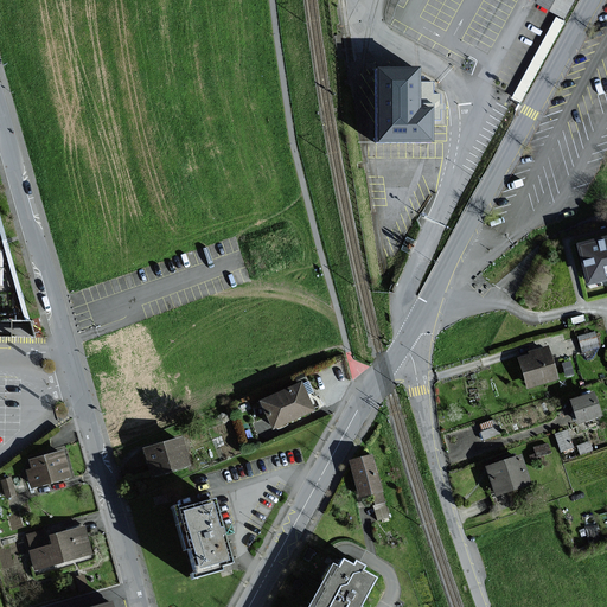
[(575,0),(536,0),(535,2),(538,5),(557,14),(566,19),(575,0)]
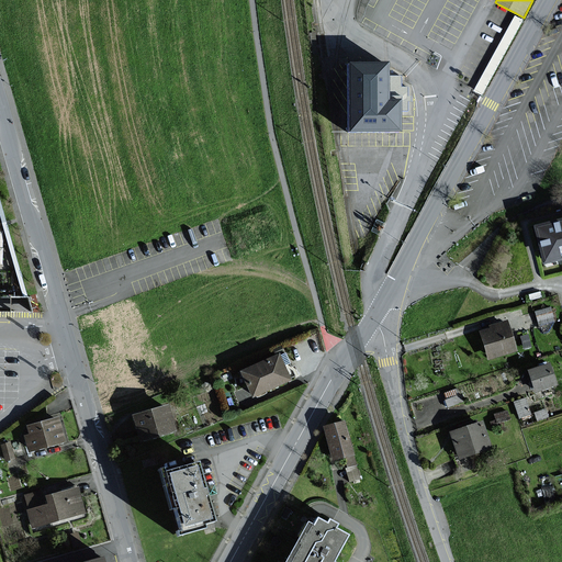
[(388,64),(348,64),(348,134),(401,133),(401,102),(388,102),(388,64)]
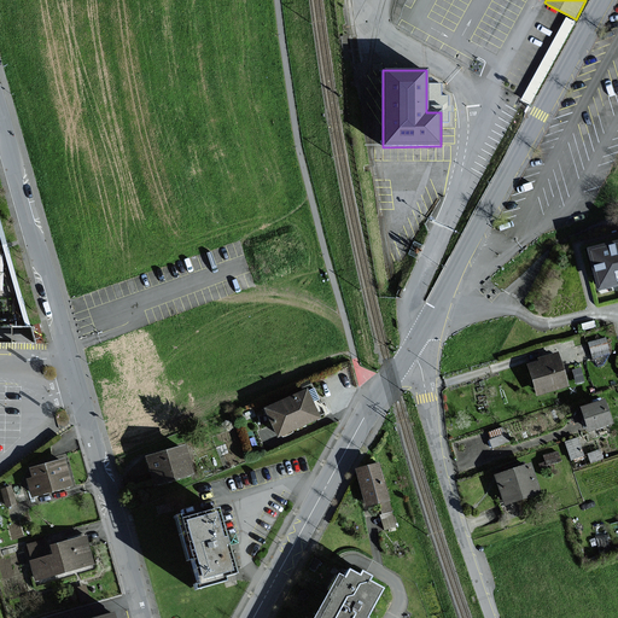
[(617,240),(593,248),(602,287),(617,283),(617,240)]
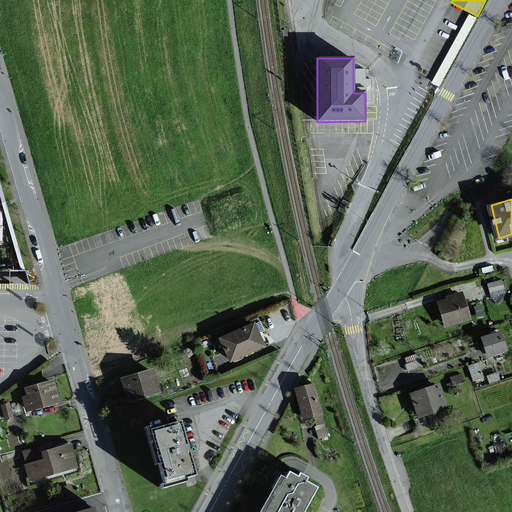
[(502,278),(488,281),(491,294),(505,291),(502,278)]
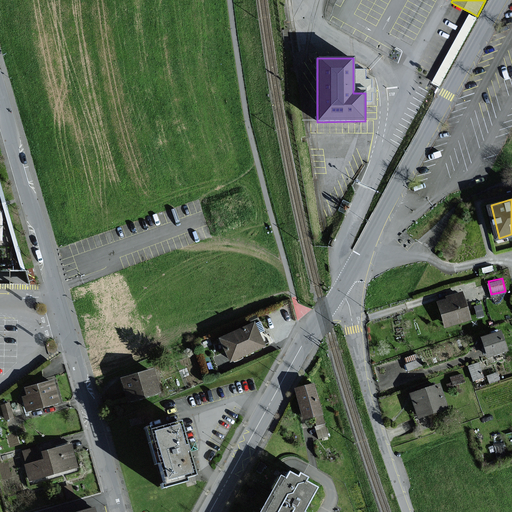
[(470,321),(460,291),(444,297),(445,299),(435,303),(444,329),(470,321)]
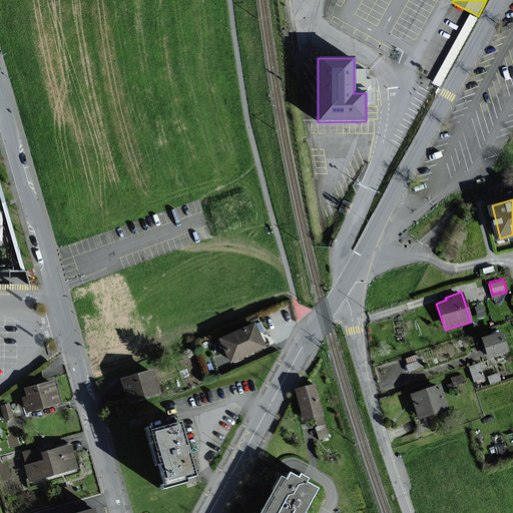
[(259,324),(218,341),(227,363),(263,348),(262,347),(267,344),(259,324)]
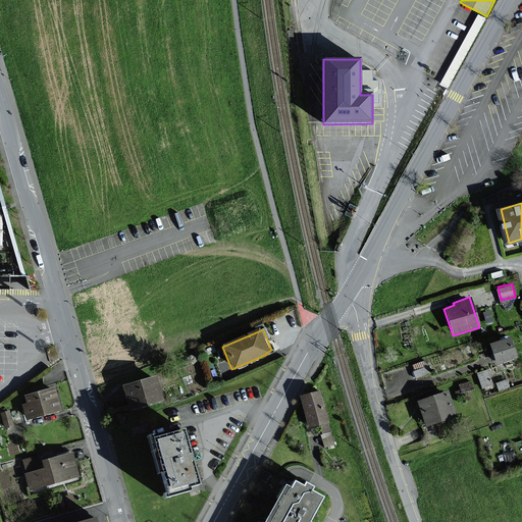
[(516,360),(509,337),(489,345),(497,366),(516,360)]
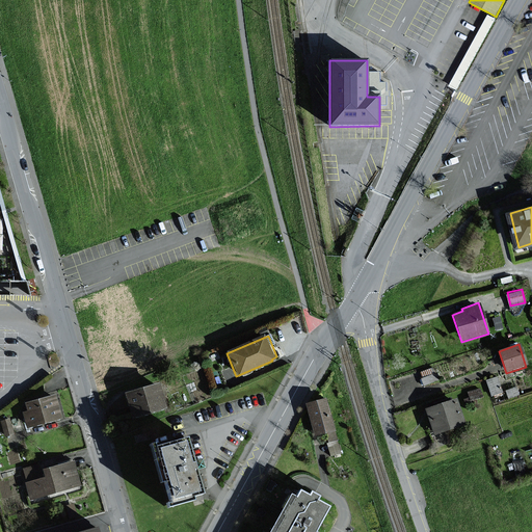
[(487,378),(491,393),(500,391),(497,376),(487,378)]
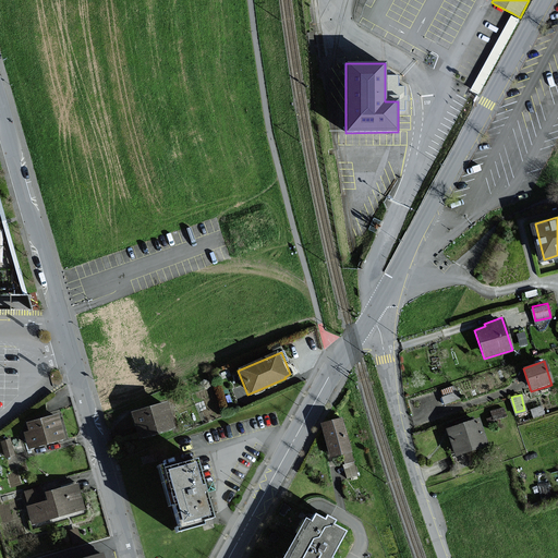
[(167,403),(132,412),(138,438),(173,429),(167,403)]
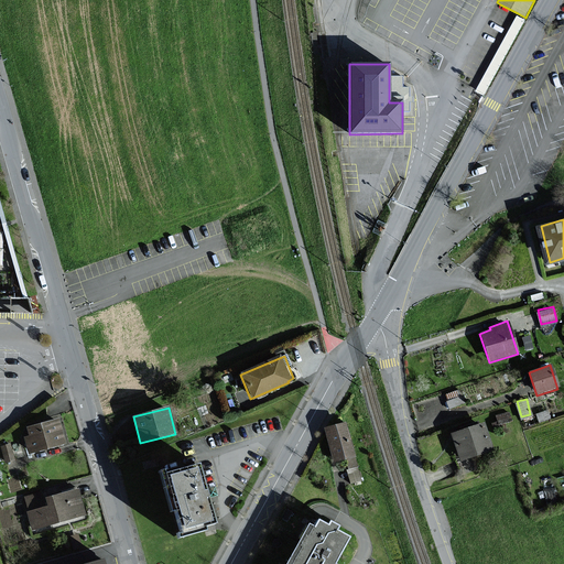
[(57,418),(26,427),(29,436),(22,438),(28,456),(65,444),(57,418)]
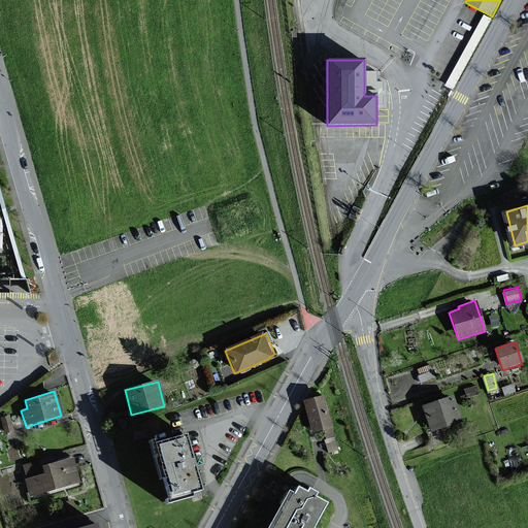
[(462,423),(453,396),(421,407),(430,434),(462,423)]
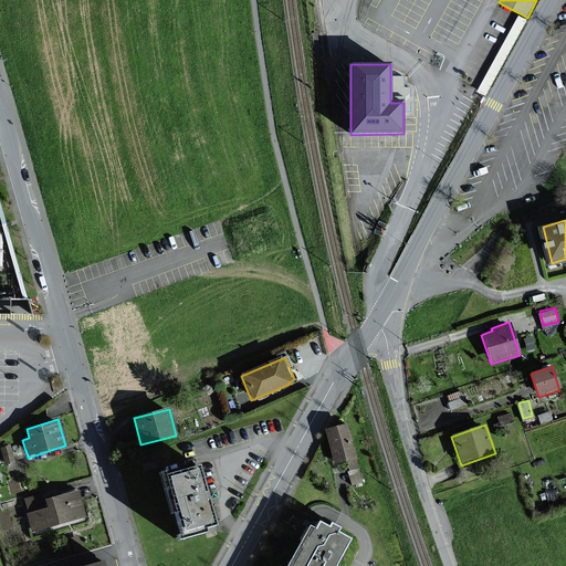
[(346,426),(324,431),(333,467),(355,461),(346,426)]
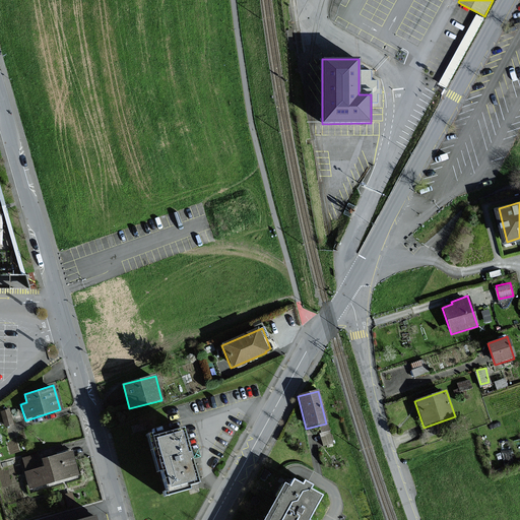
[(10,408),(2,410),(6,426),(14,423),(10,408)]
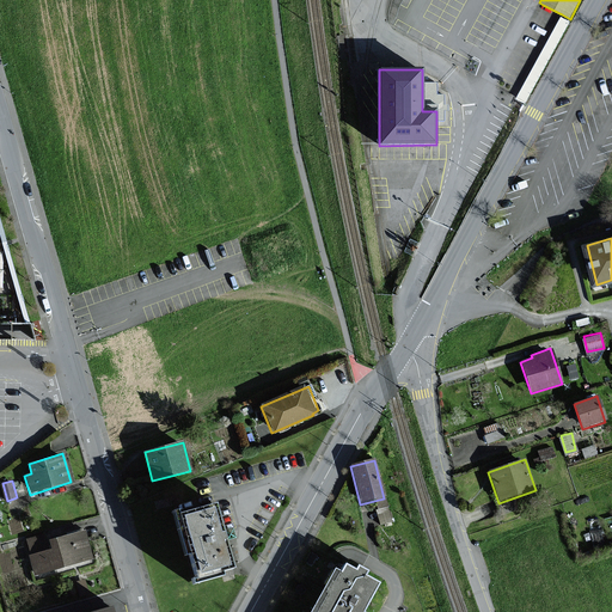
[(215,503),(166,516),(187,587),(234,574),(215,503)]
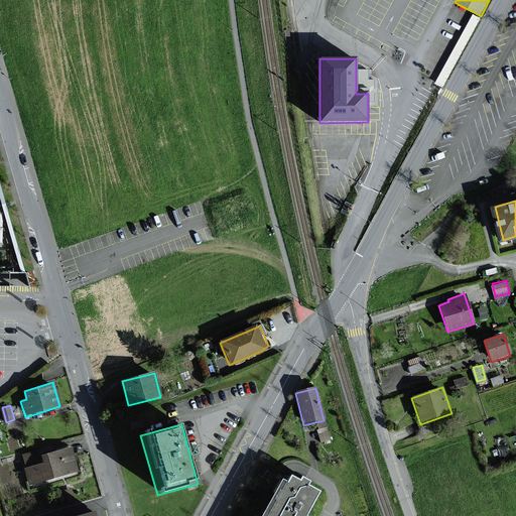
[(319,426),(323,438),(331,436),(328,424),(319,426)]
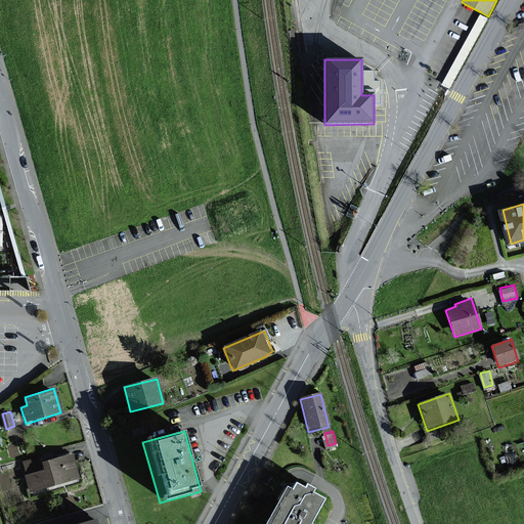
[(80,480),(73,453),(42,462),(44,470),(27,475),(25,475),(30,493),(80,480)]
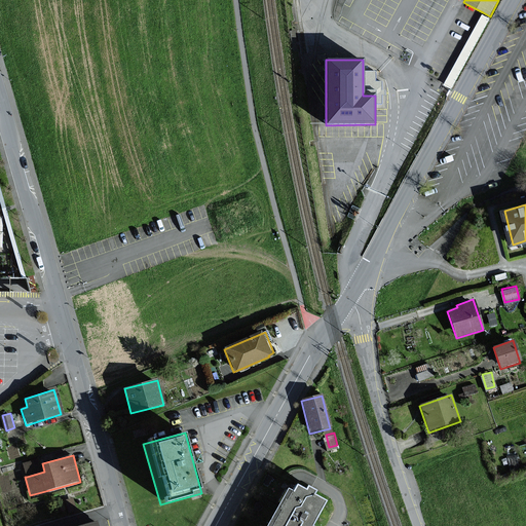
[(44,472),(42,463),(40,458),(24,462),(27,477),(44,472)]
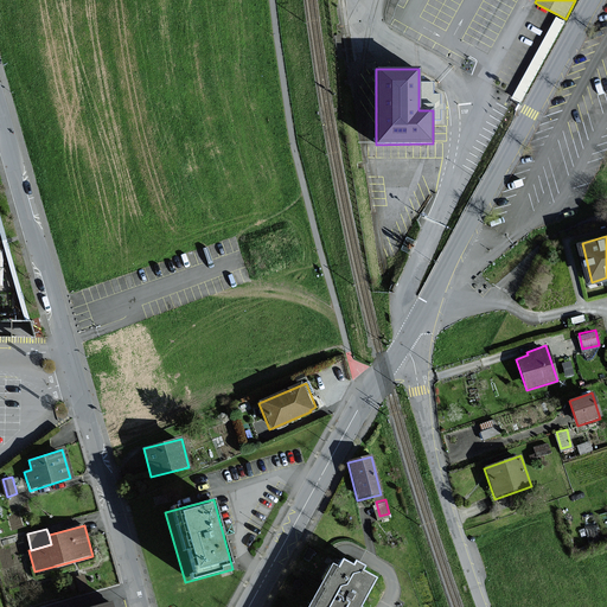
[(340,569),(332,564),(308,606),(362,606),(377,580),(364,573),(366,567),(357,562),(355,567),(345,561),(340,569)]
